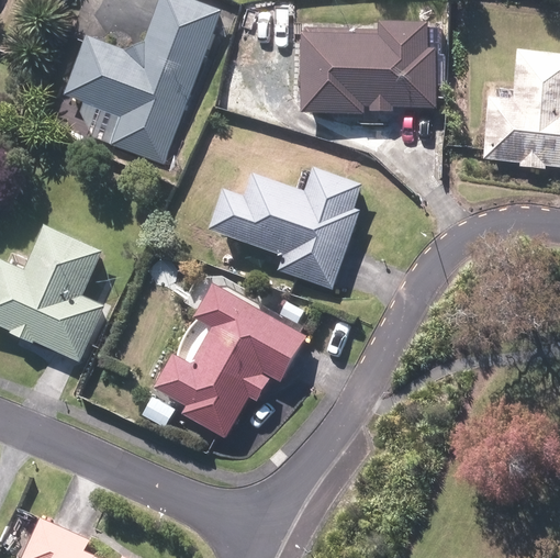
[(111,143),(164,162),(221,10),(192,0),(160,0),(145,42),(125,49),(88,36),(66,96),(121,115),(111,143)]
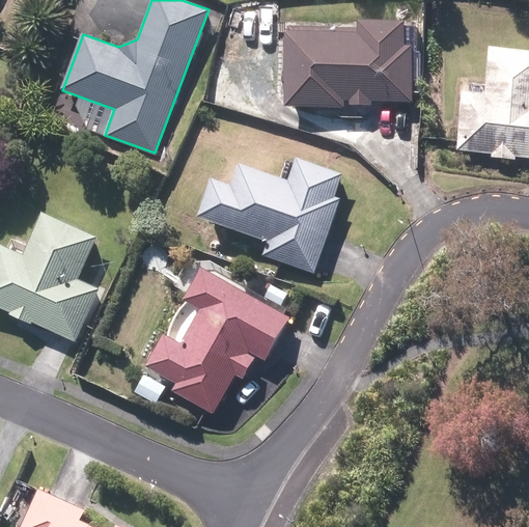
[(285,33),(283,106),(341,107),(341,98),(411,100),(412,47),(402,47),(402,24),(357,23),(357,27),(287,26),(287,33),(285,33)]
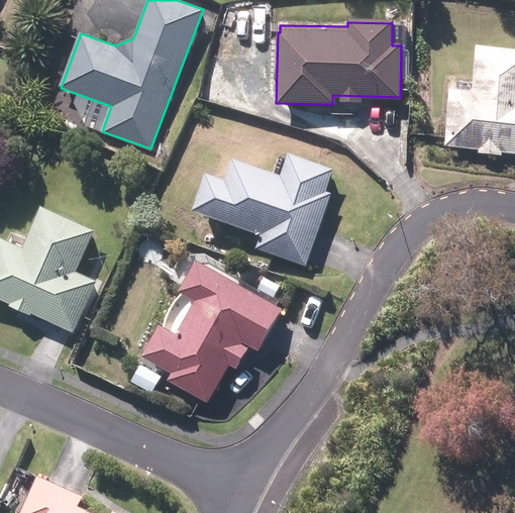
[(450,92),(444,144),(514,151),(514,56),(476,52),(472,94),(450,92)]
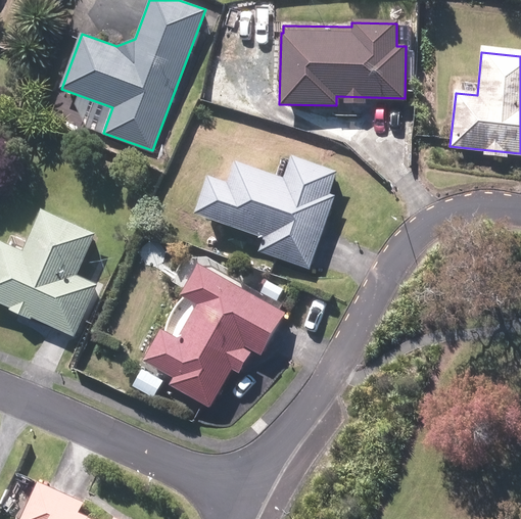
[(208,177),(195,215),(263,237),(259,248),(310,265),(333,195),(328,194),(335,173),(290,157),(283,179),(234,162),(227,183),(208,177)]
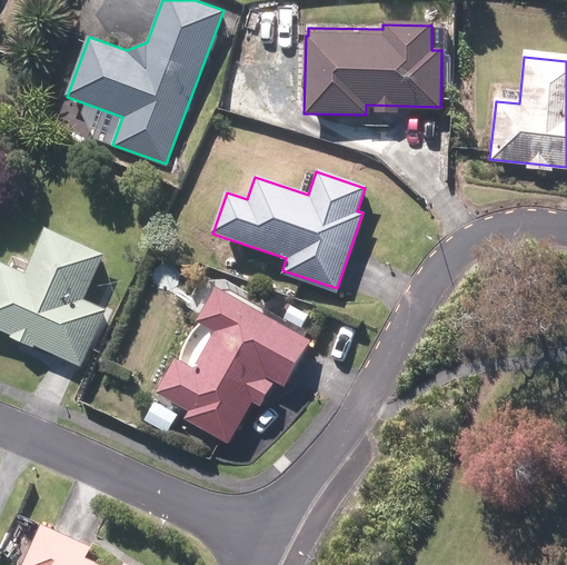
[(2,264),(0,268),(0,329),(79,365),(103,309),(82,299),(102,255),(45,229),(26,274),(2,264)]
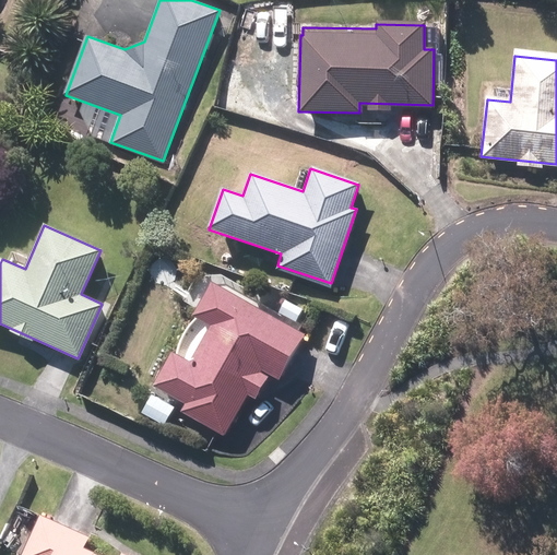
[(303,333),(211,283),(194,315),(212,325),(191,363),(172,352),(150,393),(224,433),(259,368),(277,379),(303,333)]
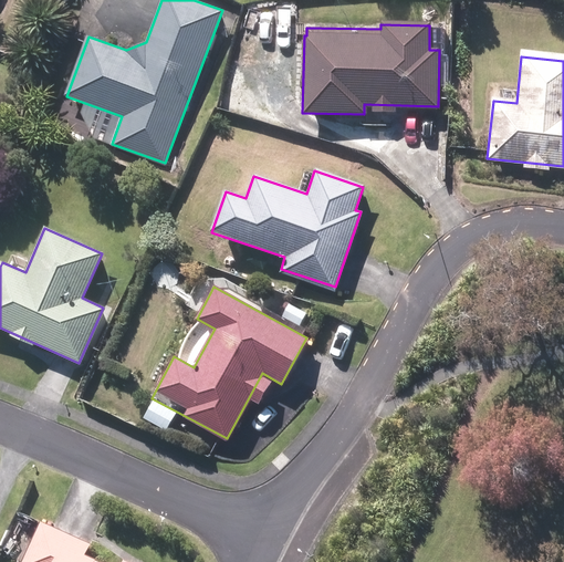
[(123,561),(122,561),(96,561),(82,555),(87,544),(41,522),(22,561),(123,561)]
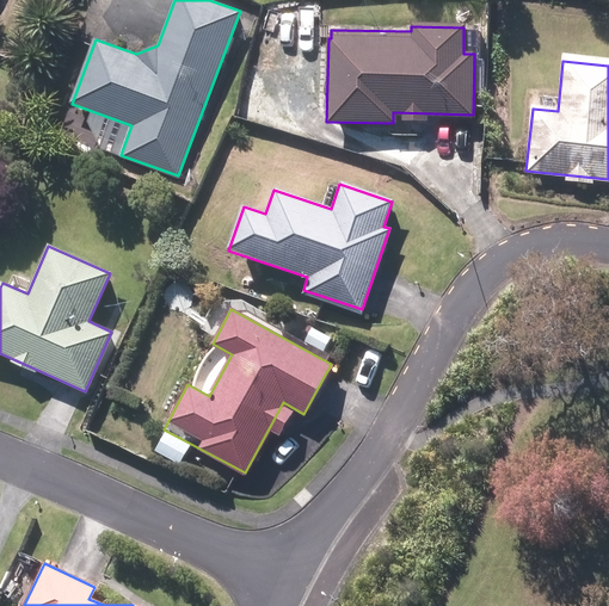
All buildings are outlined.
